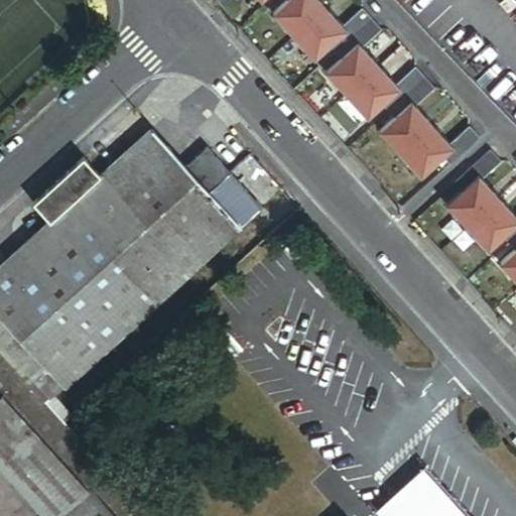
[(310,23),(327,9),(318,0),(290,0),(289,1),(310,23)]
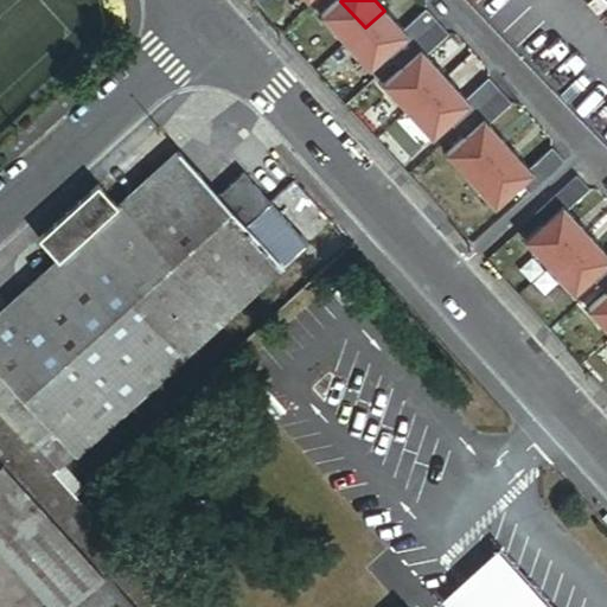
[(346,45),(365,27),(340,1),(321,19),(346,45)]
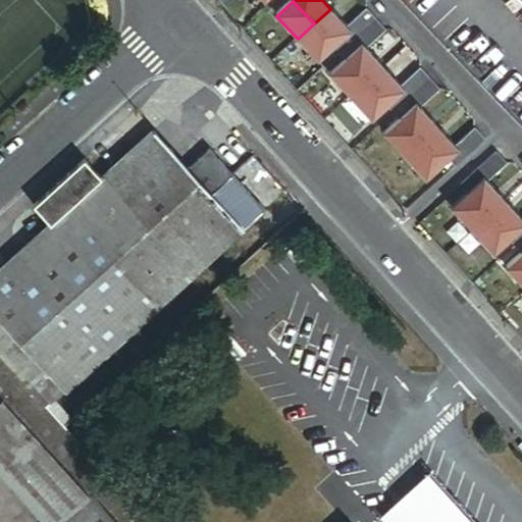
[(351,33),(357,40),(377,20),(367,8),(347,28),(352,32),(351,33)]
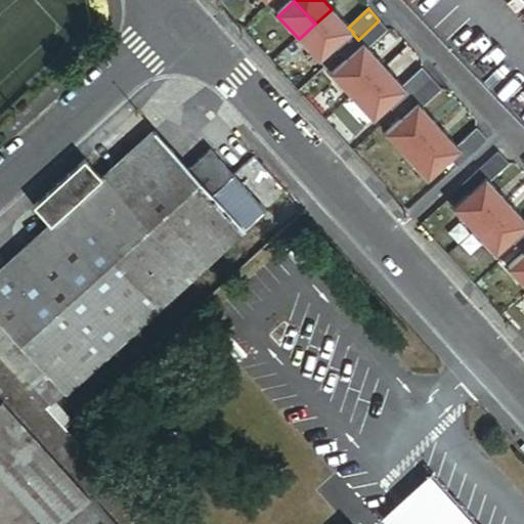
[(348,28),(332,9),(315,24),(336,47),(352,33),(353,32),(348,28)]
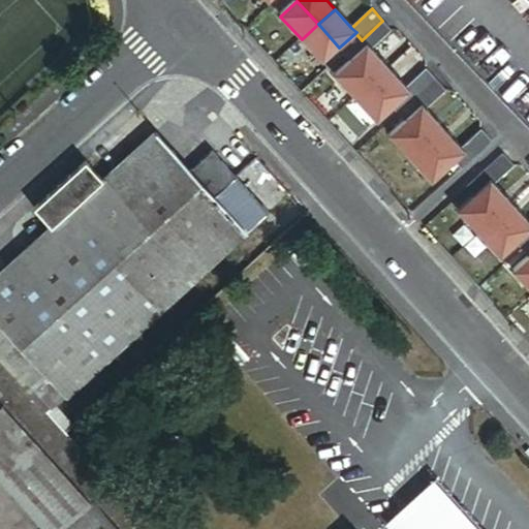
[(382,21),(362,40),(367,47),(368,45),(373,51),(394,32),(382,21)]
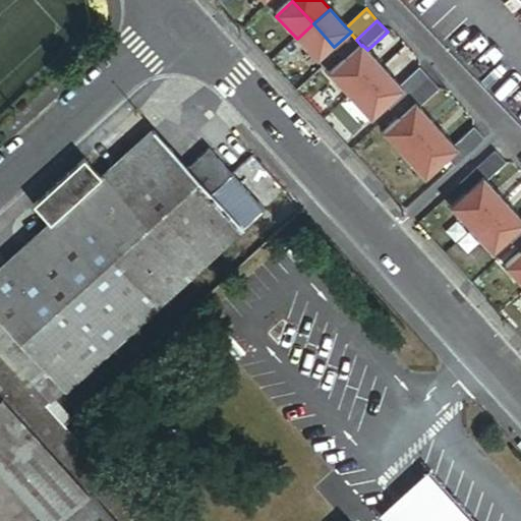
[(334,47),(313,23),(297,39),(317,62),(334,47)]
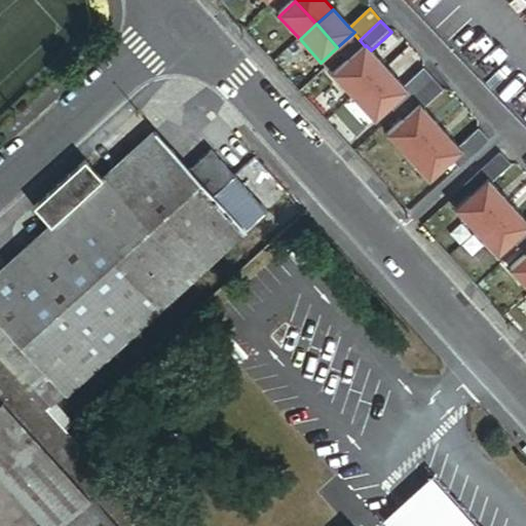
[(343,53),(360,40),(353,33),(337,47),(343,53)]
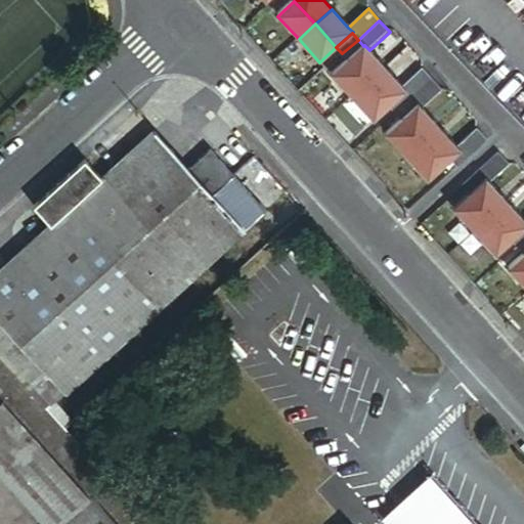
[(363,46),(358,40),(342,53),(348,60),(363,46)]
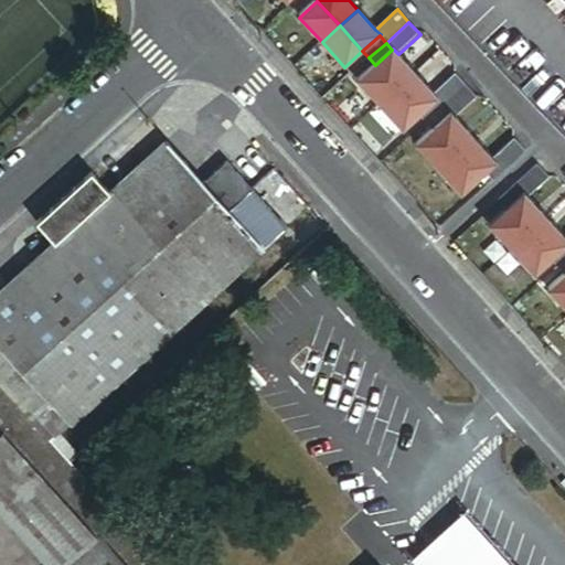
[(398,91),(416,74),(398,54),(393,49),(392,50),(375,65),(398,91)]
